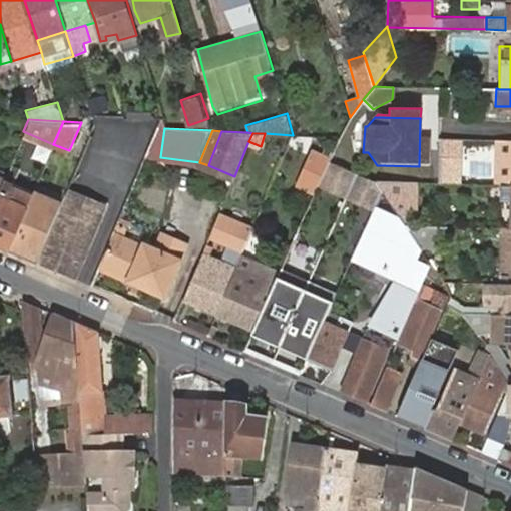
[(440,137),(438,182),(460,183),(462,138),(440,137)]
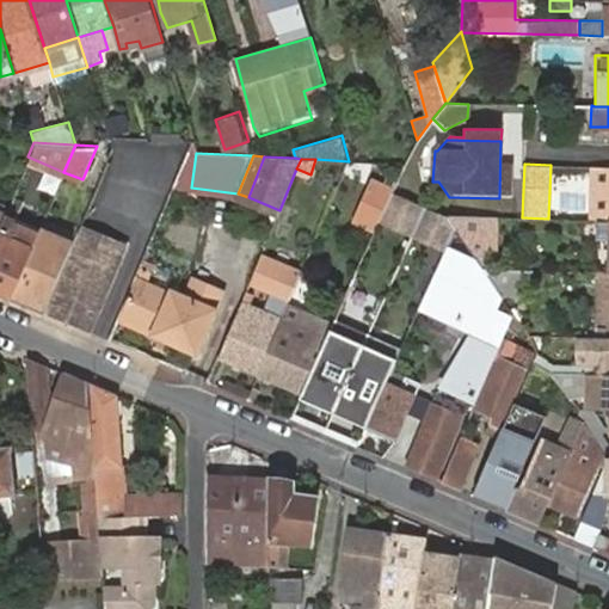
[(588,217),(596,219),(608,219),(608,166),(590,166),(588,217)]
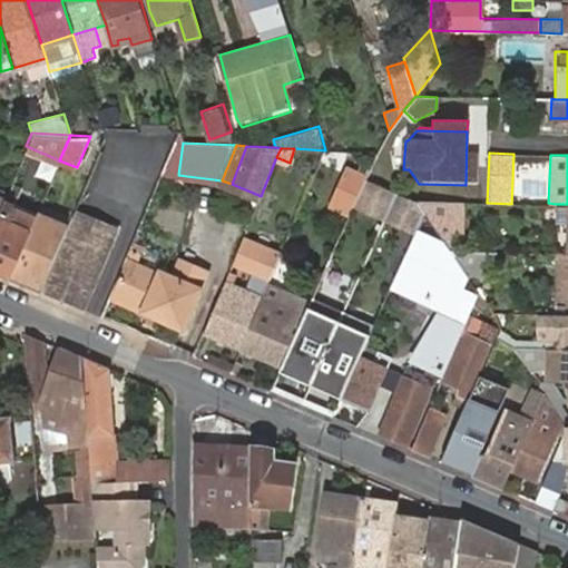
[(394,193),(363,177),(354,197),(387,211),(394,193)]
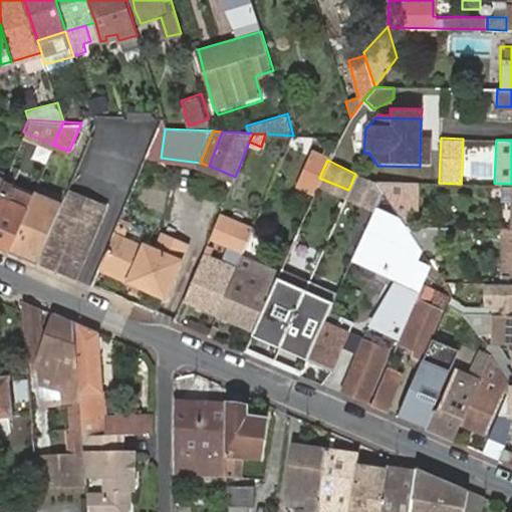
[(373,182),(355,174),(348,190),(376,202),(380,193),(373,182)]
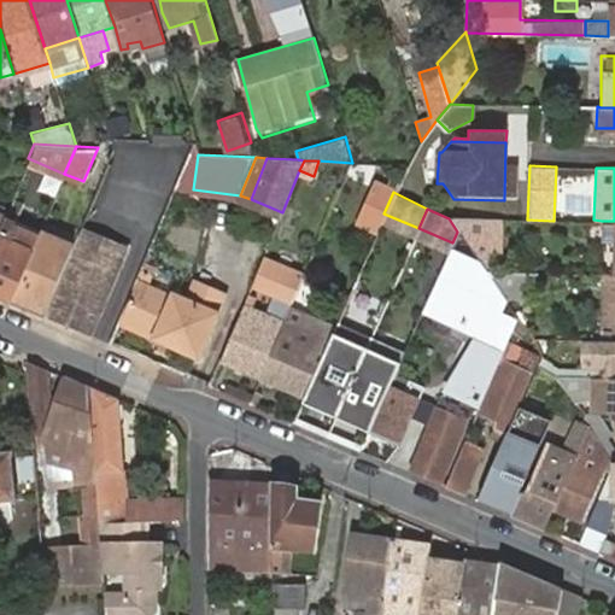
[(0,296),(11,300),(37,238),(10,227),(13,218),(5,215),(0,227),(0,296)]
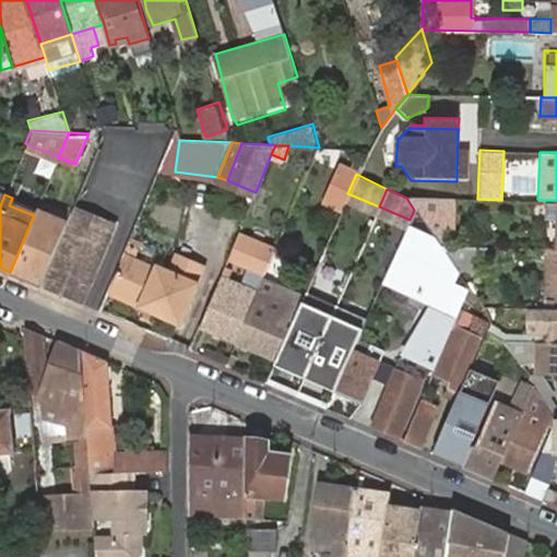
[(37,208),(12,198),(9,205),(34,215),(37,208)]
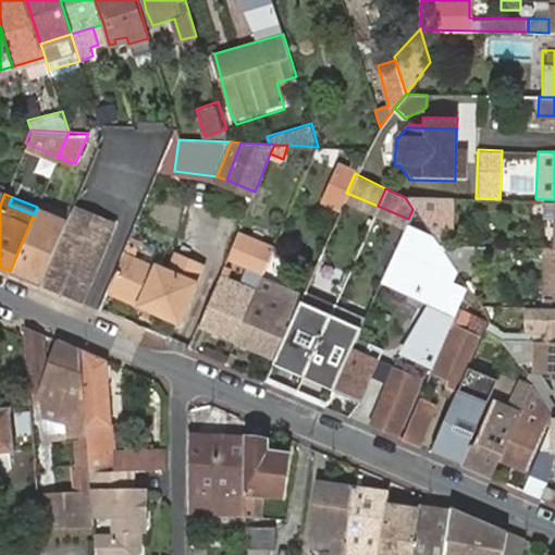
[(451,198),(405,197),(412,209),(439,247),(448,247),(451,198)]
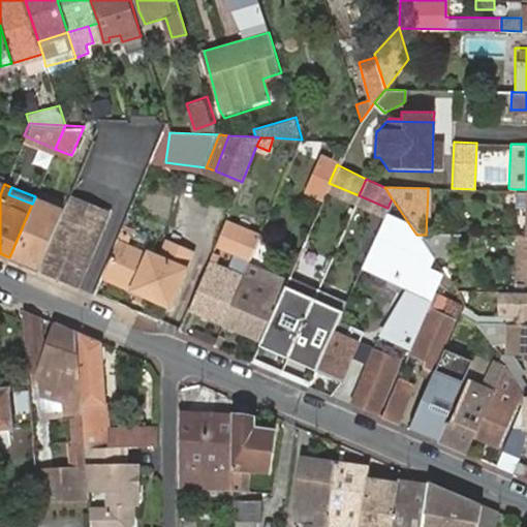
[(526,189),(516,189),(515,206),(526,206),(526,189)]
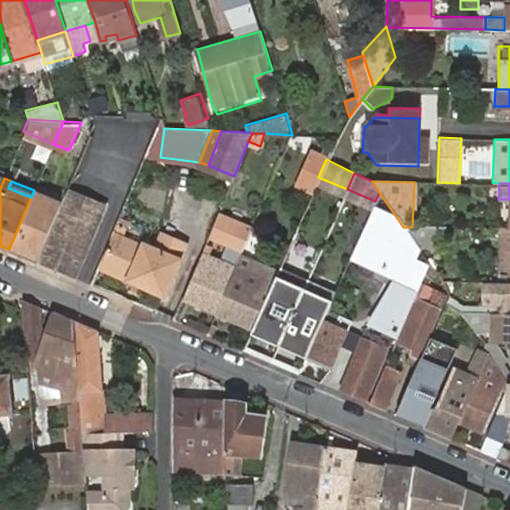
[(35,261),(66,274),(72,260),(79,262),(104,203),(67,187),(61,202),(35,261)]
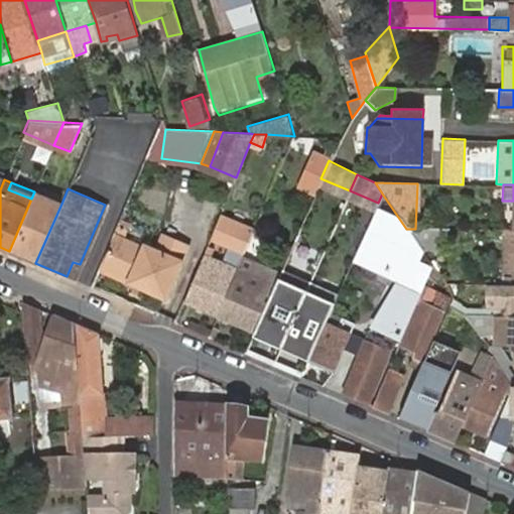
[(31,199),(9,251),(35,263),(61,204),(34,191),(31,199)]
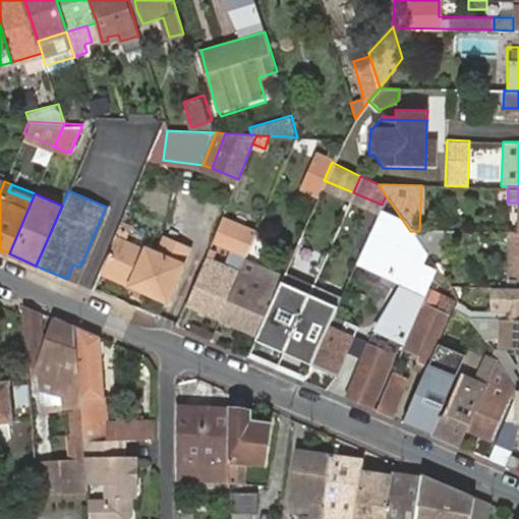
[(425,289),(436,268),(423,251),(410,231),(386,195),(382,205),(357,260),(394,276),(425,289)]
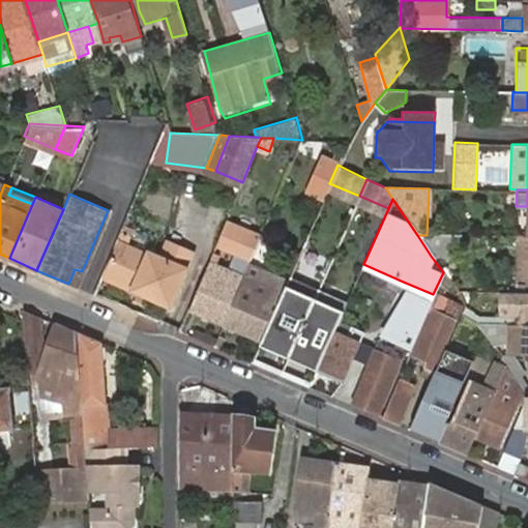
[(449,257),(449,236),(427,235),(417,235),(431,256),(449,257)]
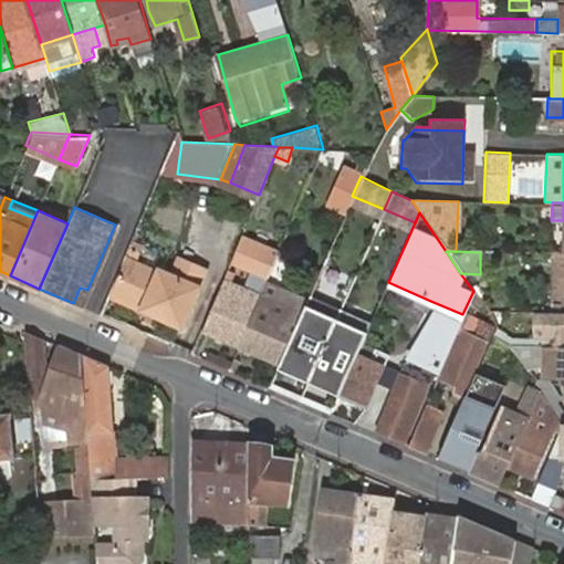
[(563,294),(562,294),(563,257),(563,252),(553,252),(550,303),(563,303),(563,294)]
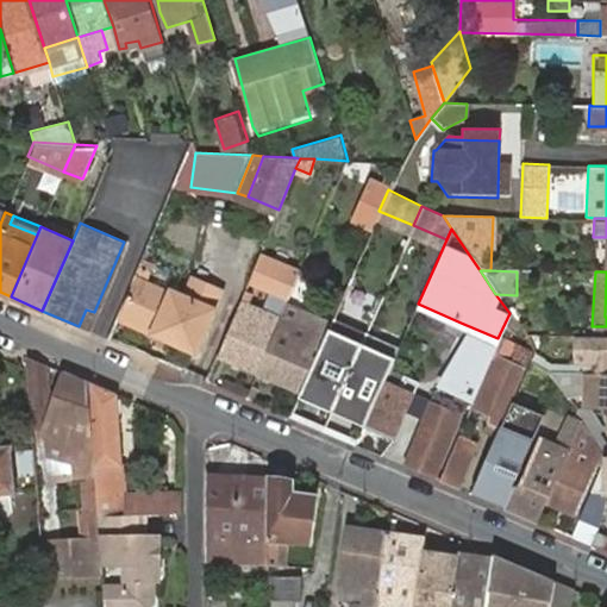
[(137,275),(118,319),(199,351),(219,310),(216,308),(182,293),(169,287),(168,288),(137,275)]
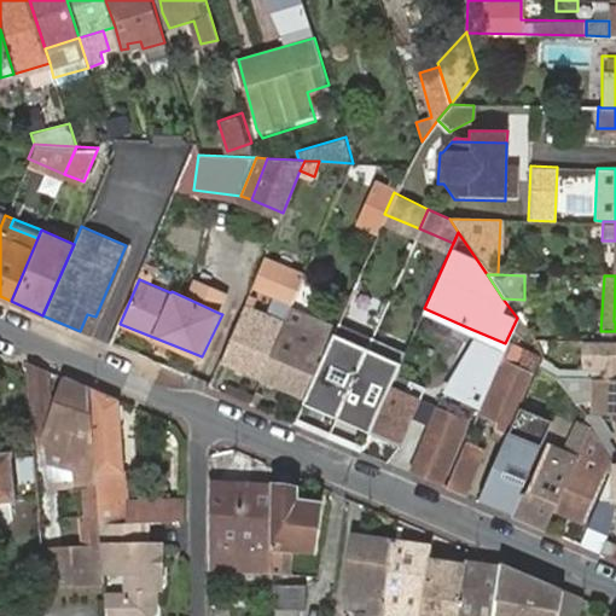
[(185,297),(219,313),(228,294),(193,279),(185,297)]
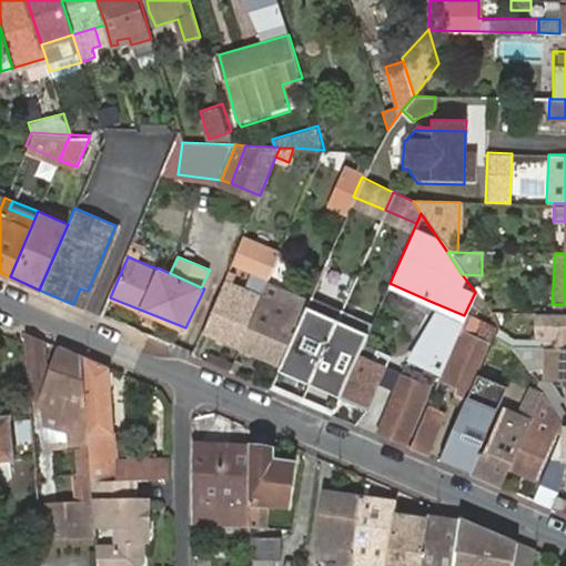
[(226,275),(203,331),(240,346),(263,292),(226,275)]
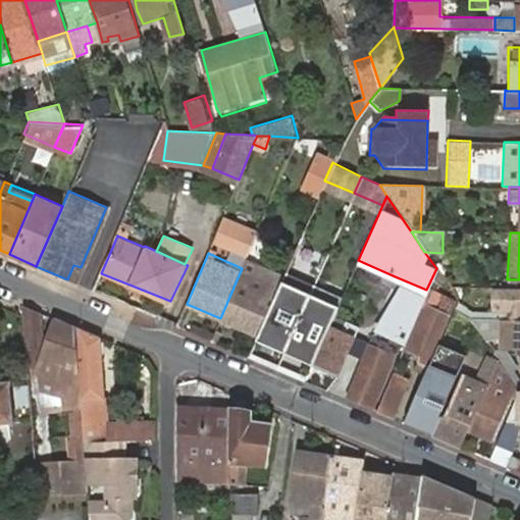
[(247,257),(242,268),(279,286),(280,280),(283,274),(247,257)]
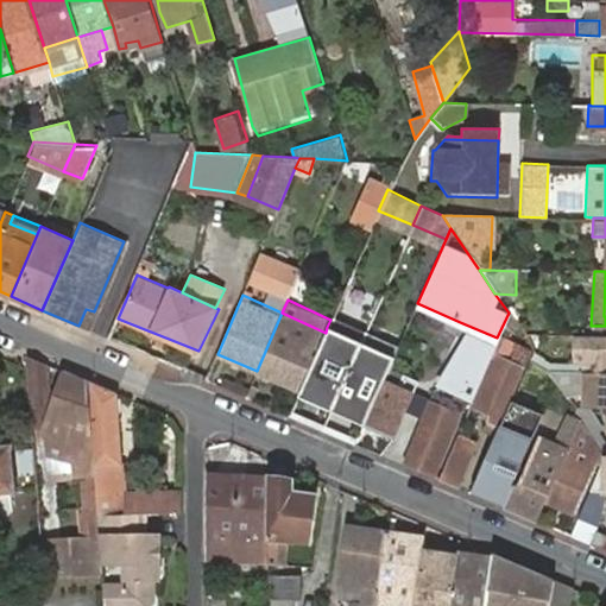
[(86,309),(79,326),(86,328),(94,311),(86,309)]
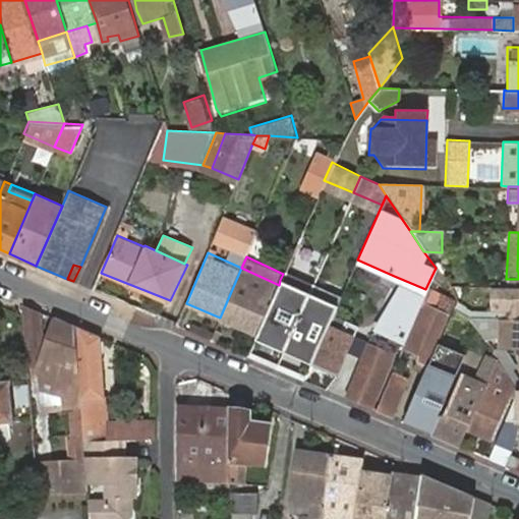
[(241,268),(220,318),(256,334),(279,285),(241,268)]
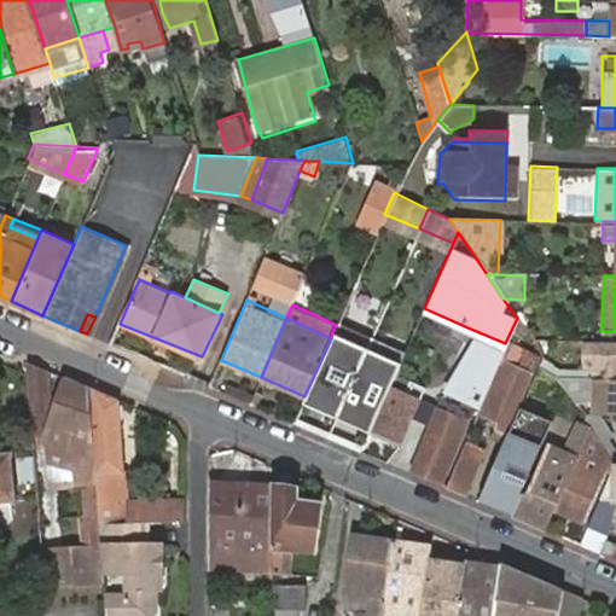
[(468,327),(436,404),(466,414),(474,418),(505,343),(468,327)]
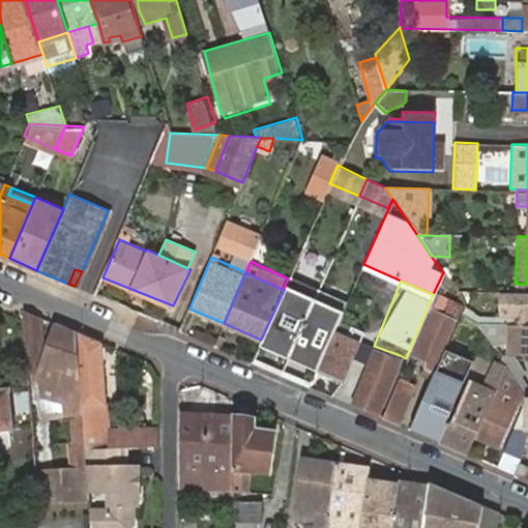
[(284,290),(261,340),(259,345),(315,370),(331,334),(338,318),(342,310),(285,285),(284,290)]
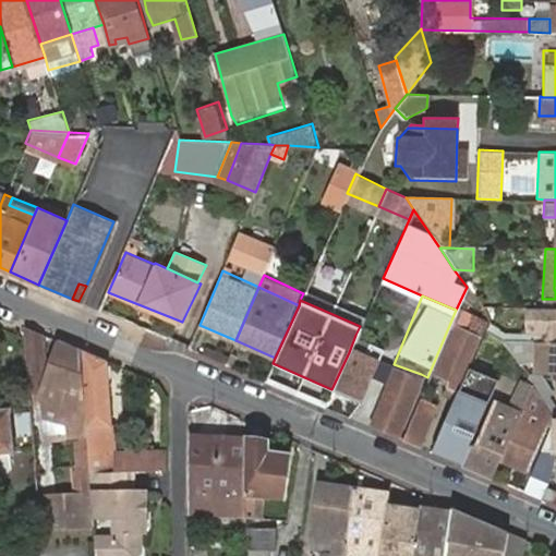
[(555,329),(555,307),(541,307),(540,329),(555,329)]
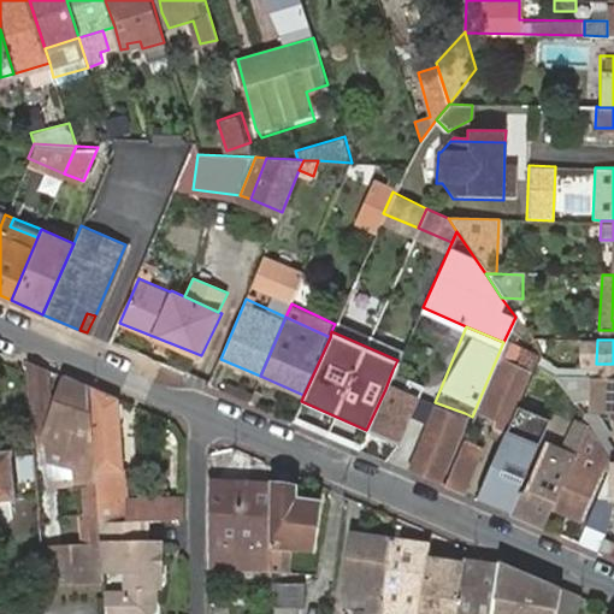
[(484,397),(512,407),(535,354),(507,342),(484,397)]
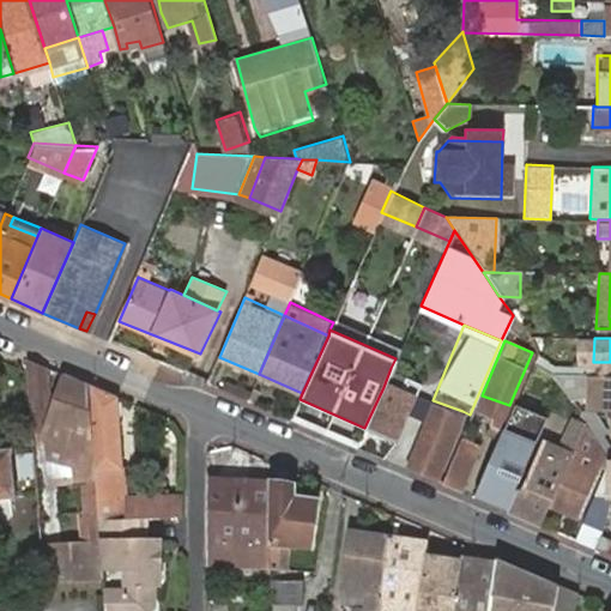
[(397,440),(416,398),(400,391),(403,386),(407,375),(391,368),(383,387),(364,428),(397,440)]
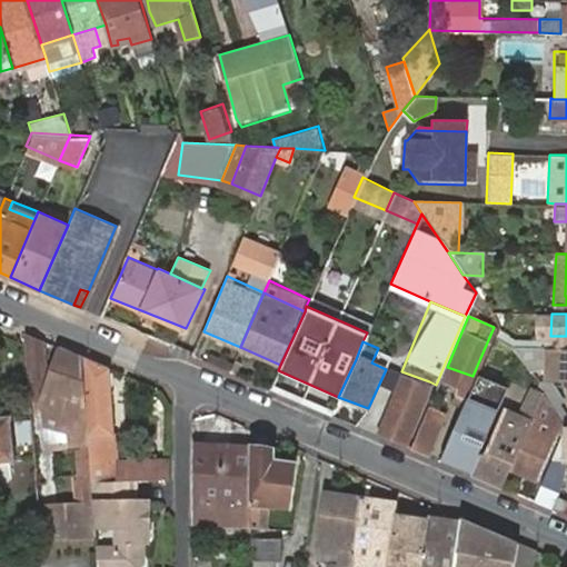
[(89,475),(80,355),(58,345),(38,396),(39,406),(42,423),(62,428),(63,446),(72,446),(76,476),(89,475)]
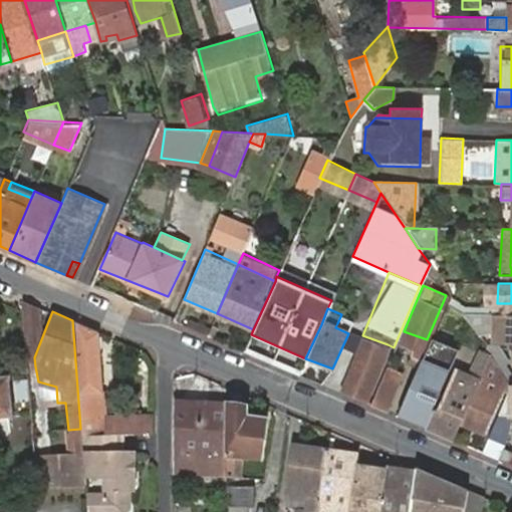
[(497,343),(511,343),(511,314),(464,314),(469,322),(491,322),(492,343),(497,343)]
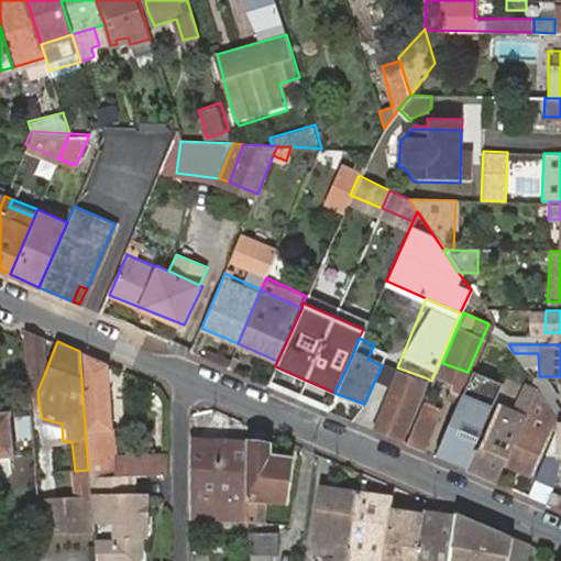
[(88,470),(88,474),(132,474),(167,473),(168,451),(114,452),(113,427),(111,426),(106,363),(79,351),(88,470)]
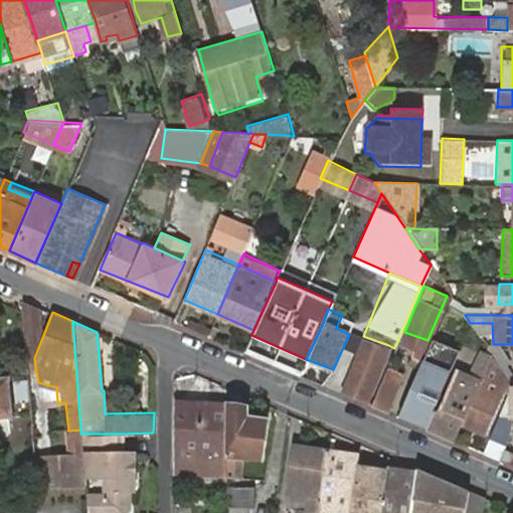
[(338,324),(336,328),(349,334),(350,331),(338,324)]
